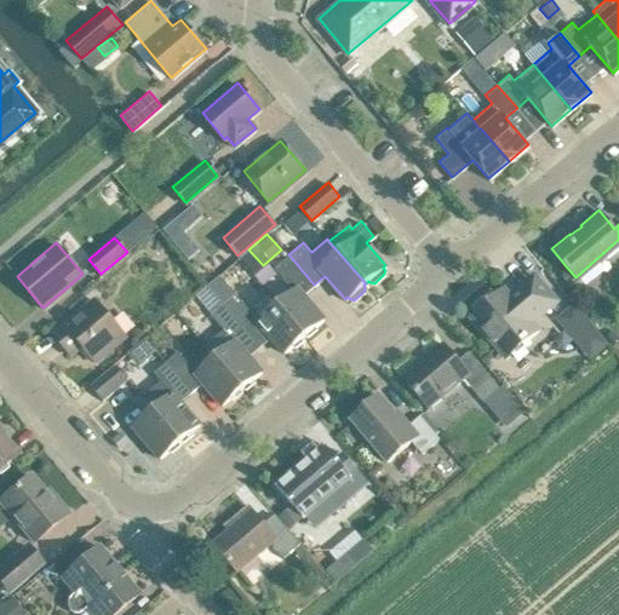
[(303,335),(324,319),(303,294),(314,285),(288,254),(274,266),(292,288),(275,303),(303,335)]
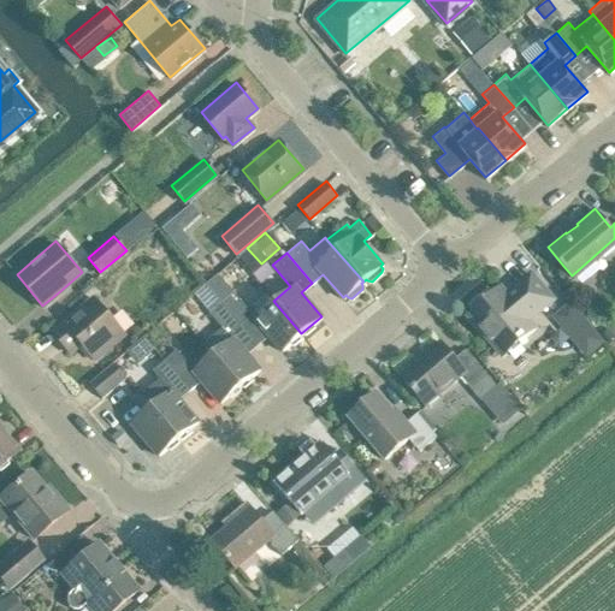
[(243,326),(255,316),(235,292),(217,272),(205,283),(223,303),(243,326)]
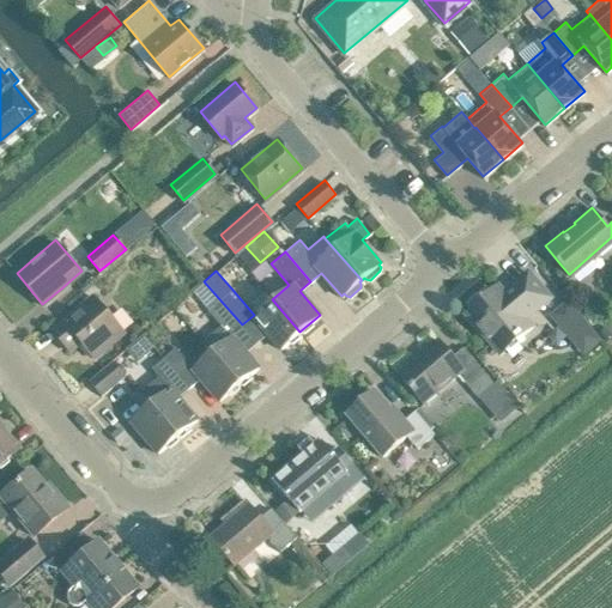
[(549,296),(543,289),(527,271),(511,284),(513,285),(504,292),(497,284),(465,311),(498,351),(515,338),(516,339),(532,326),(525,317),(549,296)]
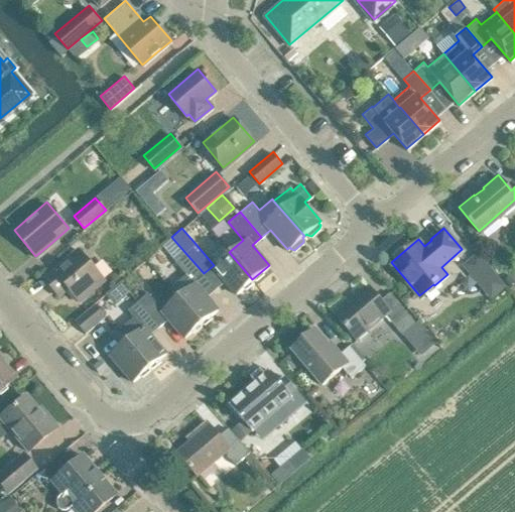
[(79,299),(104,278),(78,248),(43,277),(57,294),(67,286),(79,299)]
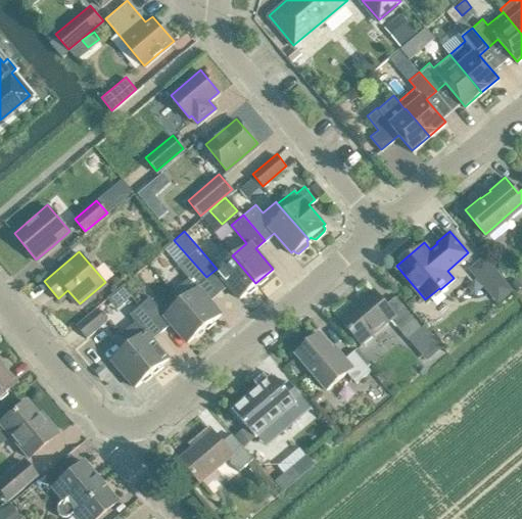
[(239,297),(255,283),(232,255),(216,270),(239,297)]
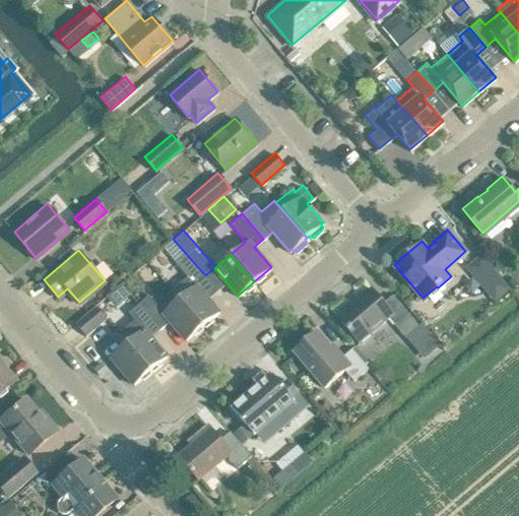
[(202,325),(218,311),(195,283),(205,275),(188,256),(178,264),(187,276),(172,288),(179,298),(202,325)]
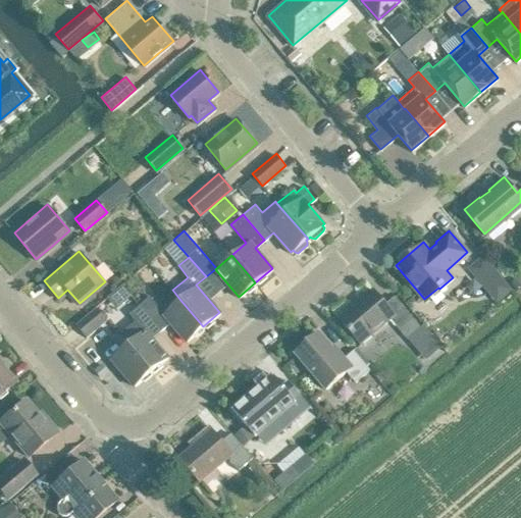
[(406,338),(420,325),(394,294),(384,302),(372,288),(339,316),(360,342),(389,317),(406,338)]
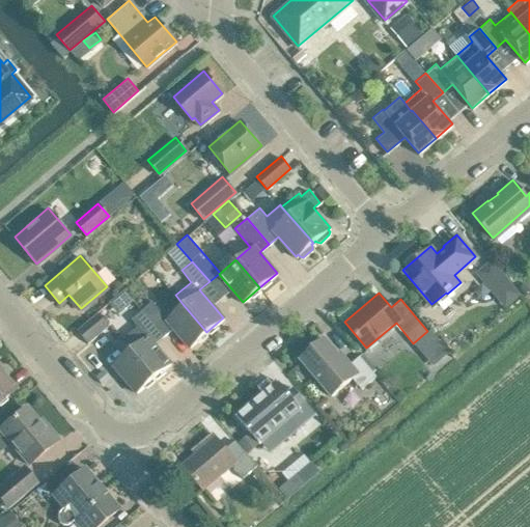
[(167,317),(151,300),(141,309),(163,335),(172,327),(189,347),(206,332),(183,304),(167,317)]
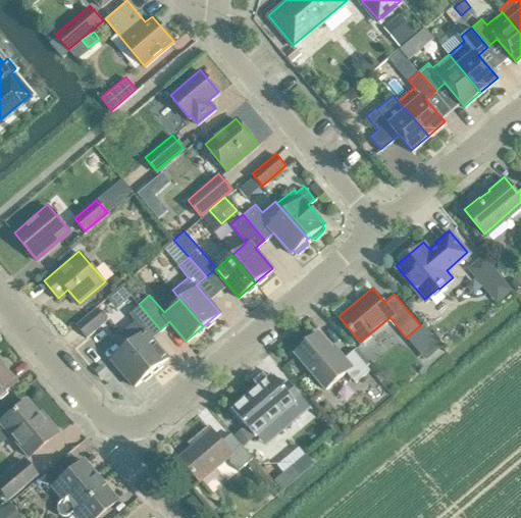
[(102,313),(108,307),(102,300),(96,306),(102,313)]
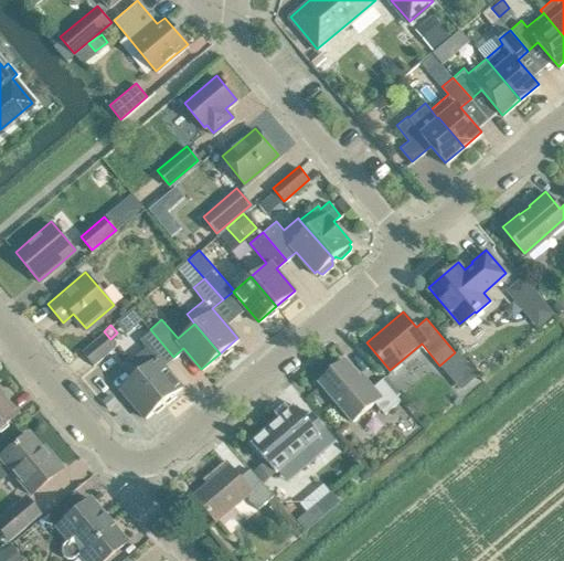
[(163,402),(181,387),(163,366),(173,357),(150,329),(139,338),(146,347),(129,361),(138,372),(163,402)]
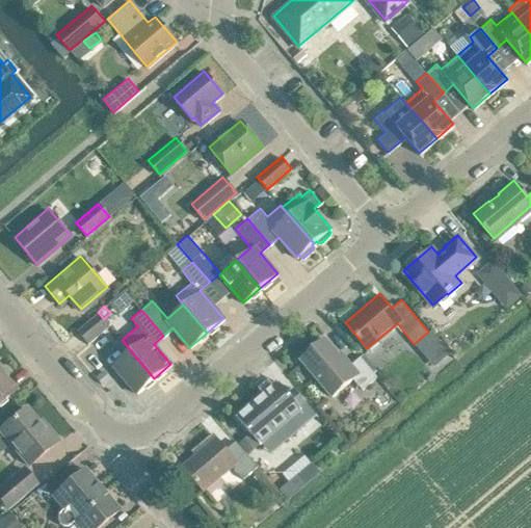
[(87,342),(103,328),(108,324),(104,319),(98,312),(93,316),(77,330),(87,342)]
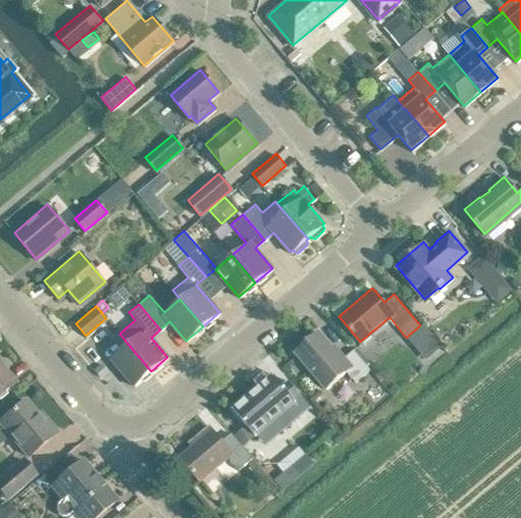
[(336,354),(318,331),(295,351),(325,387),(346,370),(354,380),(369,368),(353,349),(344,356),(339,352),(336,354)]
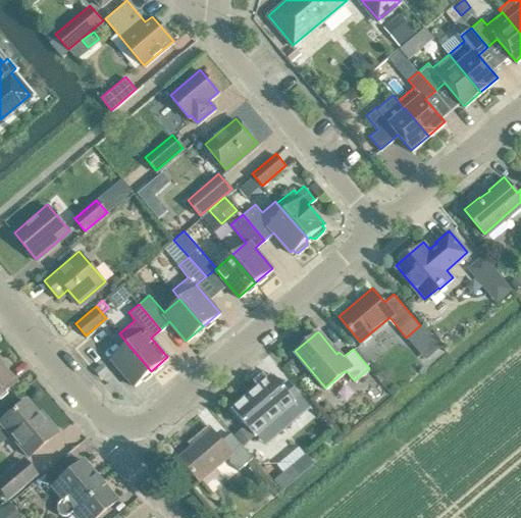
[(431,359),(441,350),(431,338),(421,347),(431,359)]
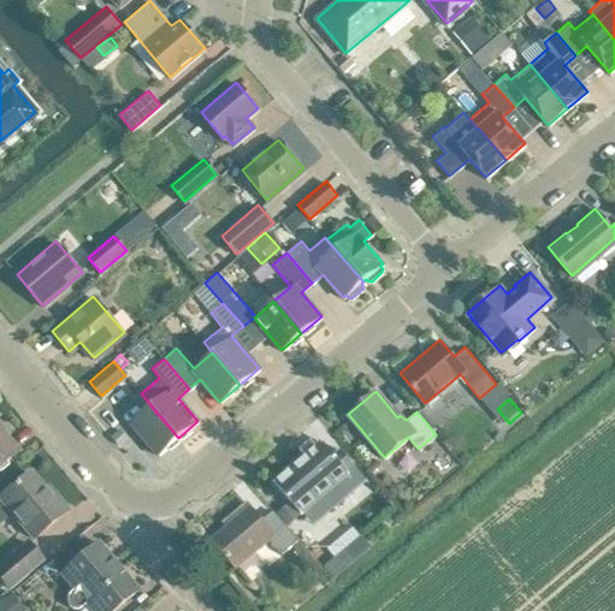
[(158,454),(178,438),(151,405),(130,422),(158,454)]
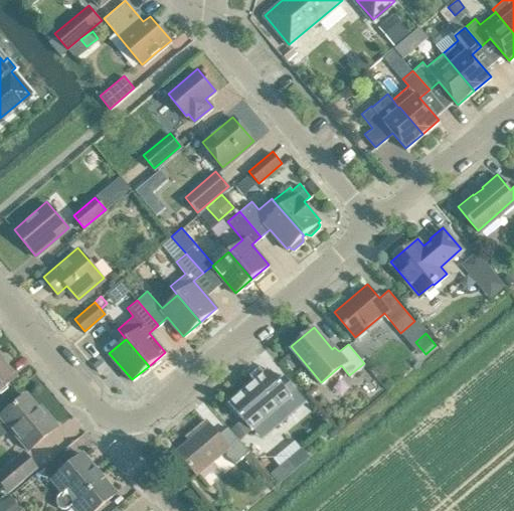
[(382,351),(371,359),(380,373),(392,365),(382,351)]
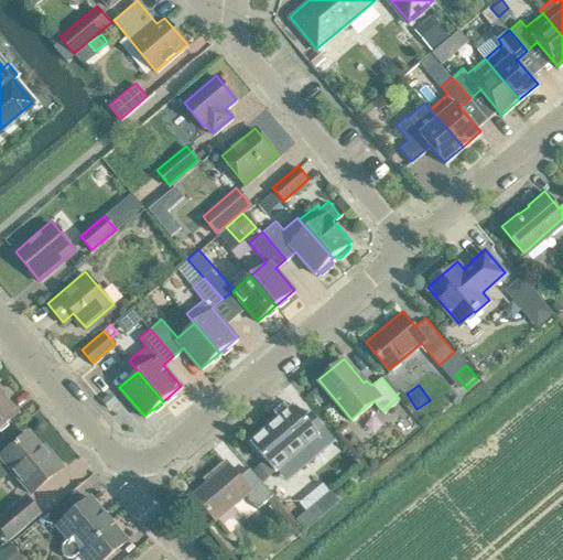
[(0,423),(15,410),(0,392),(0,423)]
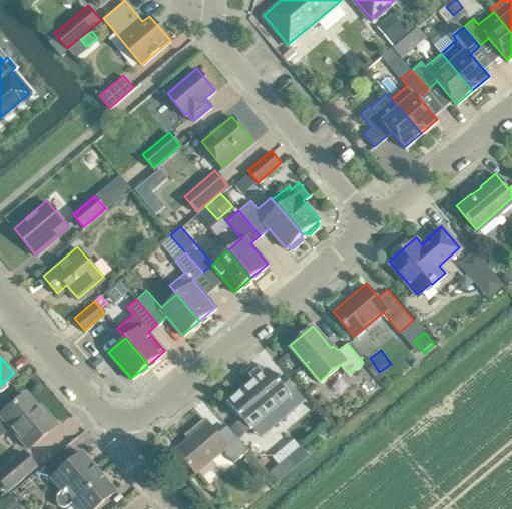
[(98,357),(92,362),(99,370),(104,364),(98,357)]
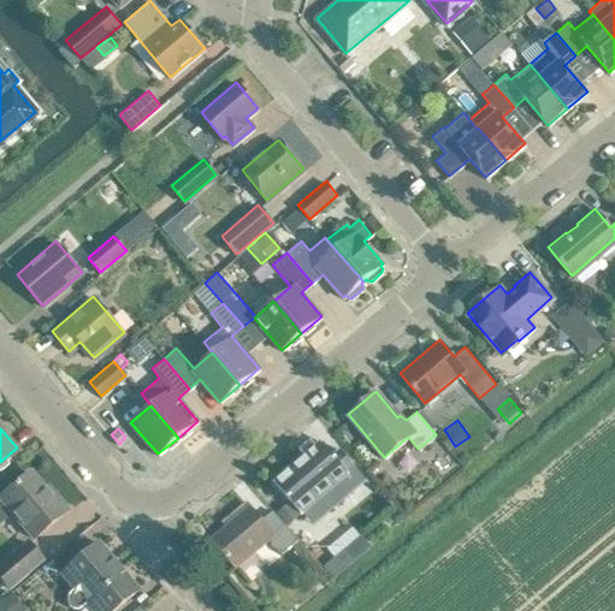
[(339,449),(332,454),(320,439),(273,480),(300,512),(318,497),(327,508),(352,488),(365,478),(339,449)]
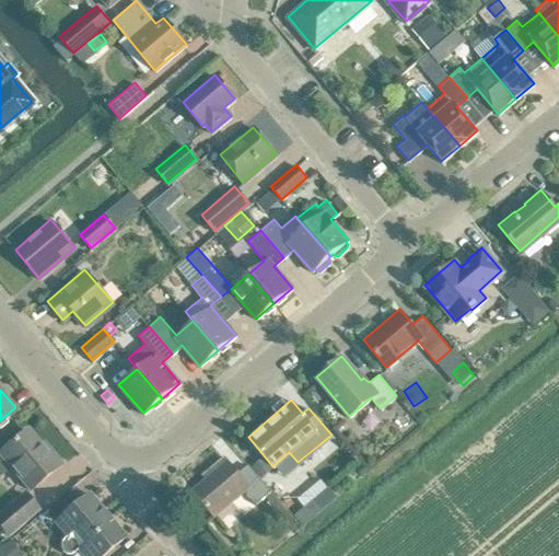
[(46,452),(25,428),(0,449),(0,472),(10,465),(28,488),(43,476),(59,462),(49,450),(46,452)]
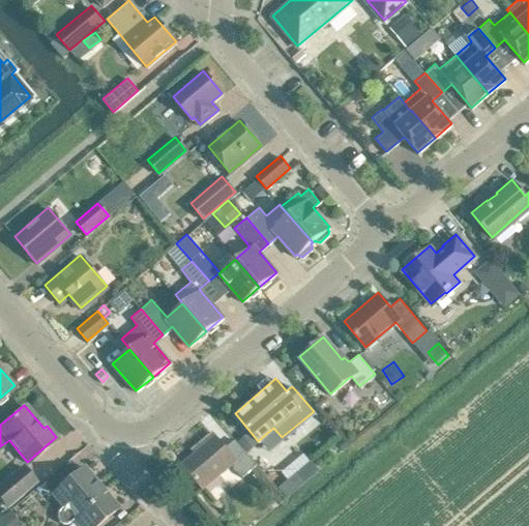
[(225,446),(211,431),(198,442),(201,445),(181,462),(202,487),(231,463),(241,475),(256,464),(234,438),(225,446)]
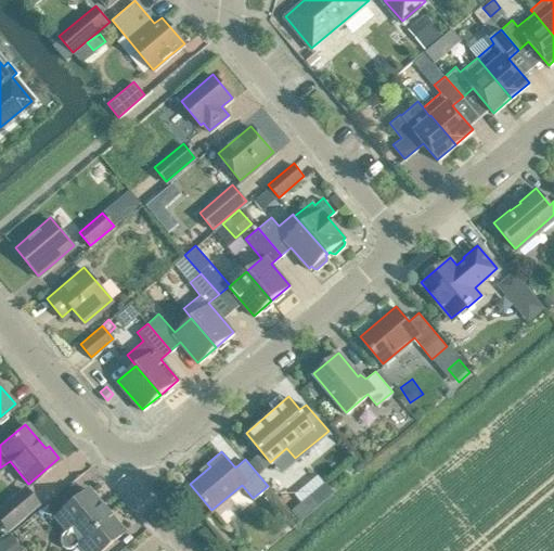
[(308,486),(314,495),(352,469),(345,459),(308,486)]
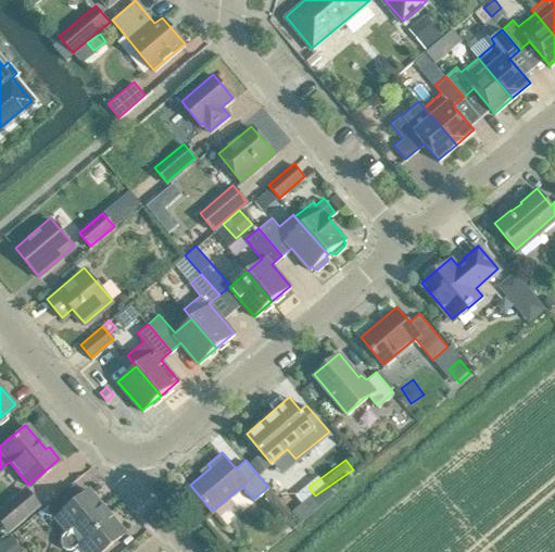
[(79,493),(71,484),(40,509),(49,519),(53,516),(64,529),(61,532),(60,534),(60,535),(59,536),(59,537),(58,539),(58,540),(59,541),(59,542),(60,543),(60,546),(61,546),(62,547),(64,548),(65,548),(67,548),(70,548),(72,547),(73,547),(76,543),(83,551),(97,551),(123,531),(86,488),(79,493)]
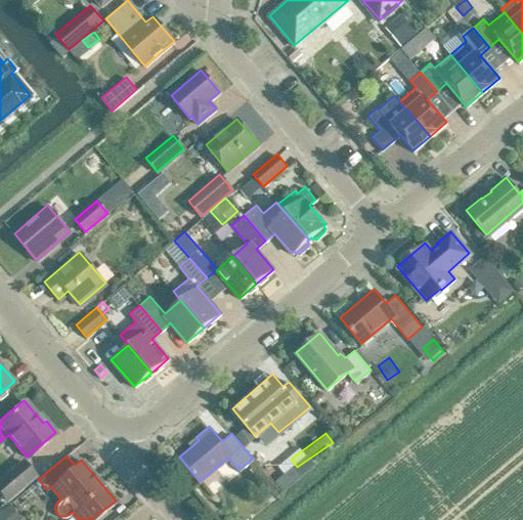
[(0,491),(5,499),(34,474),(22,460),(0,478),(0,491)]
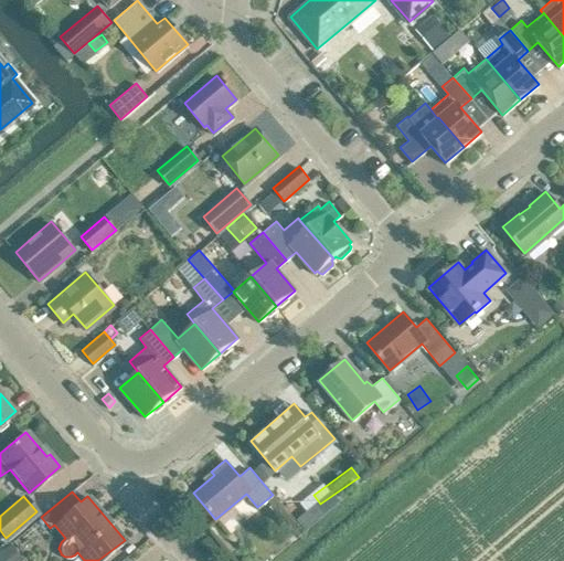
[(8,546),(0,551),(0,560),(14,560),(17,560),(19,559),(8,546)]
